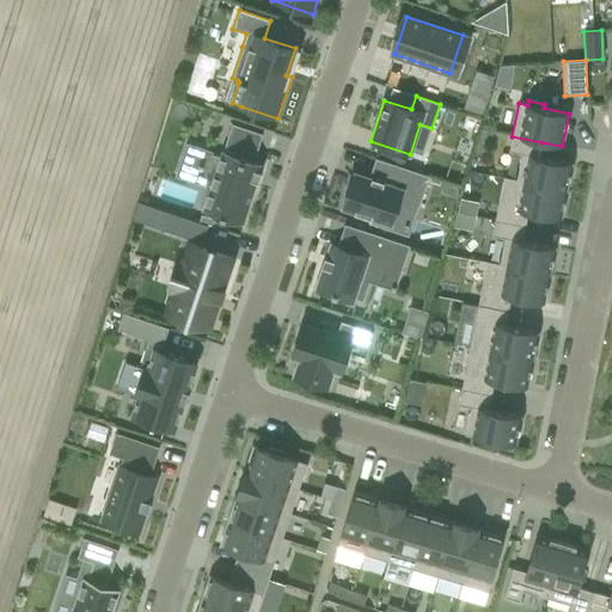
[(204,209),(243,222),(256,182),(258,182),(262,171),(261,171),(262,164),(261,164),(261,165),(248,161),(251,152),(256,153),(262,134),(232,124),(225,144),(228,145),(225,153),(224,153),(225,152),(222,151),(221,157),(204,152),(195,181),(210,187),(203,210),(204,212),(204,209)]
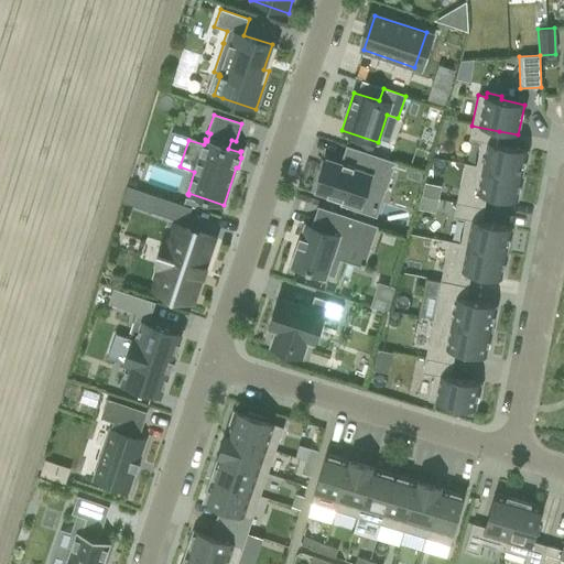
[(499,131),(472,126),(469,140),(480,142),(476,165),(476,166),(522,176),(528,150),(497,144),(499,131)]
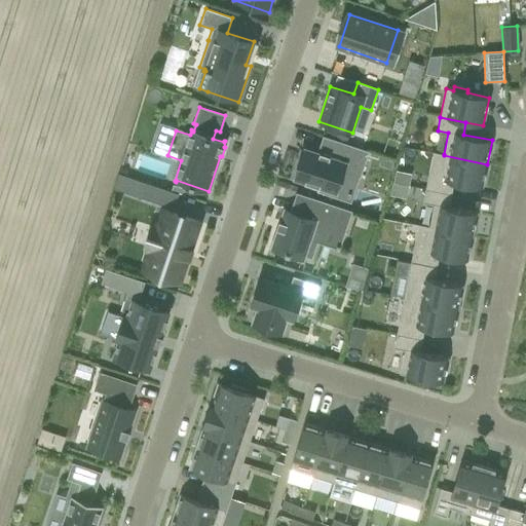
[(331,139),(325,155),(305,148),(295,179),(318,187),(316,191),(334,197),(342,172),(361,178),(369,151),(331,139)]
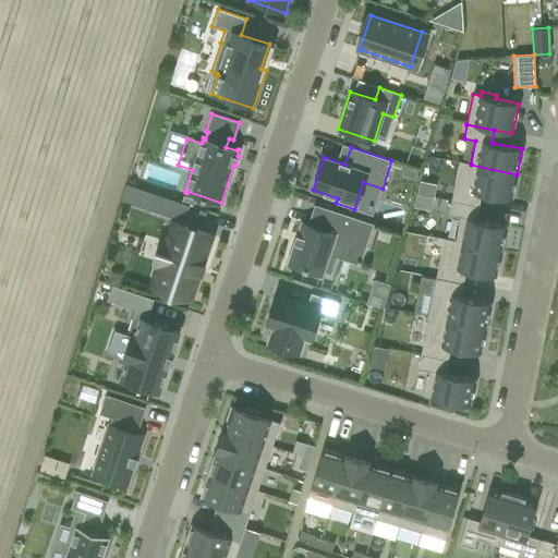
[(459,161),(451,201),(478,206),(482,194),(511,199),(517,174),(471,165),(471,164),(459,161)]
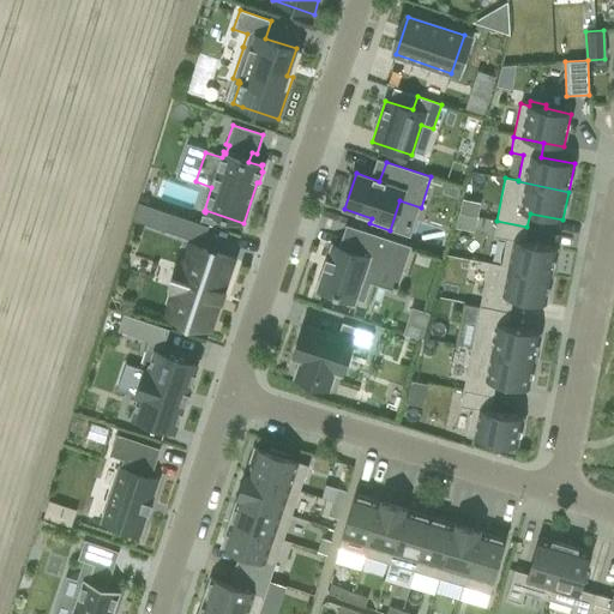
[(462,200),(457,224),(474,228),(479,203),(462,200)]
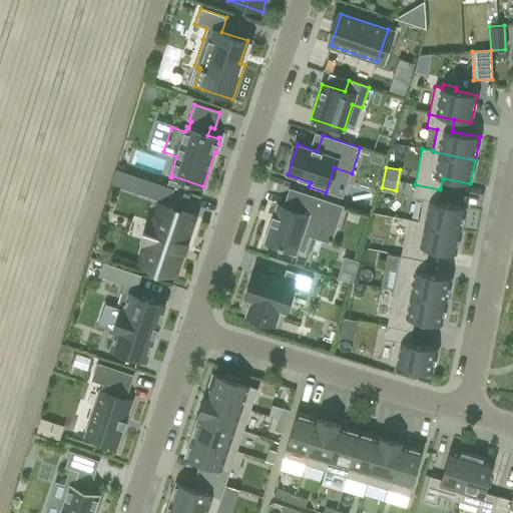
[(134,192),(169,203),(174,189),(139,177),(134,192)]
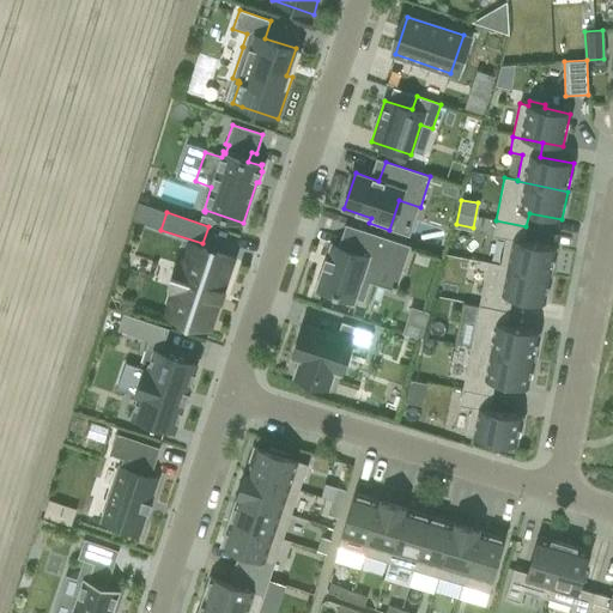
[(200,222),(214,226),(217,220),(201,216),(200,222)]
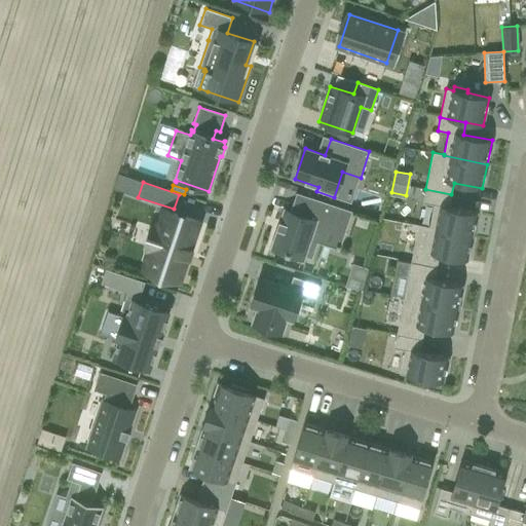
[(425,189),(422,203),(434,205),(429,227),(429,228),(472,236),(477,213),(449,207),(451,194),(425,189)]
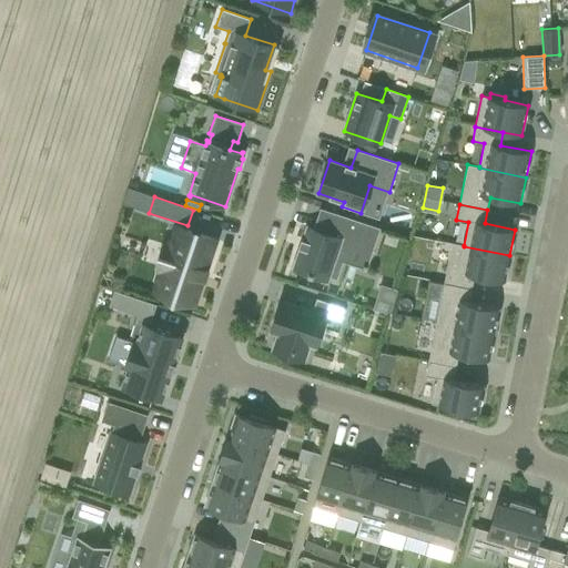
[(307,226),(293,269),(327,281),(328,277),(336,280),(347,247),(372,255),(381,229),(320,208),(313,229),(307,226)]
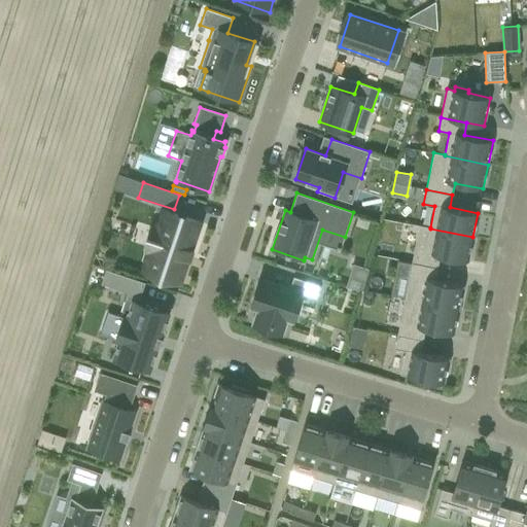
[(199,222),(164,211),(157,229),(153,227),(146,249),(150,250),(144,270),(179,281),(199,222)]
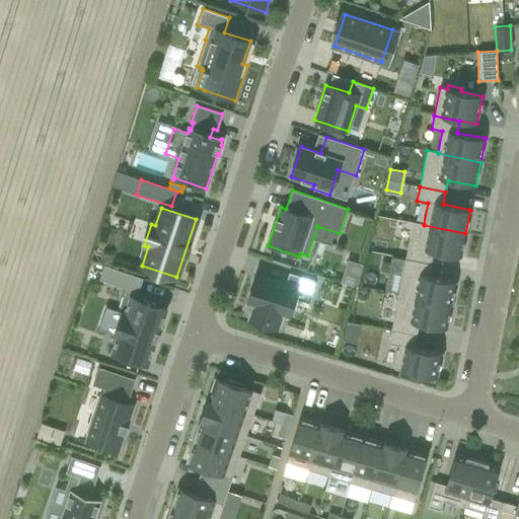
[(424,224),(413,222),(405,258),(431,264),(433,251),(461,257),(465,233),(424,225),(424,224)]
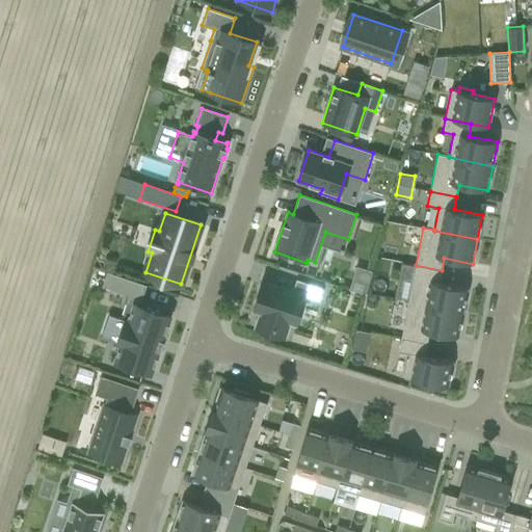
[(416,265),(408,301),(462,313),(468,288),(440,283),(442,270),(416,265)]
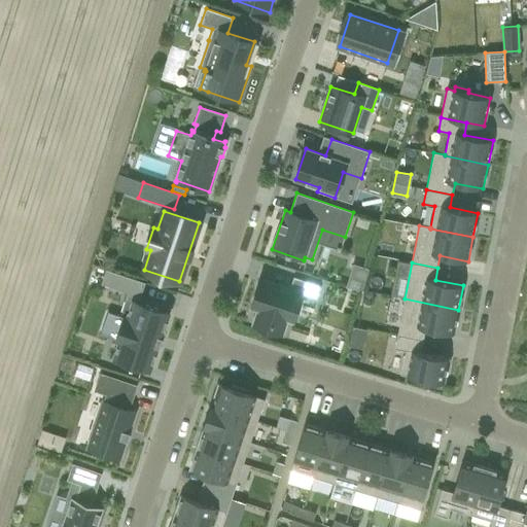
[(352,265),(347,286),(362,290),(367,269),(352,265)]
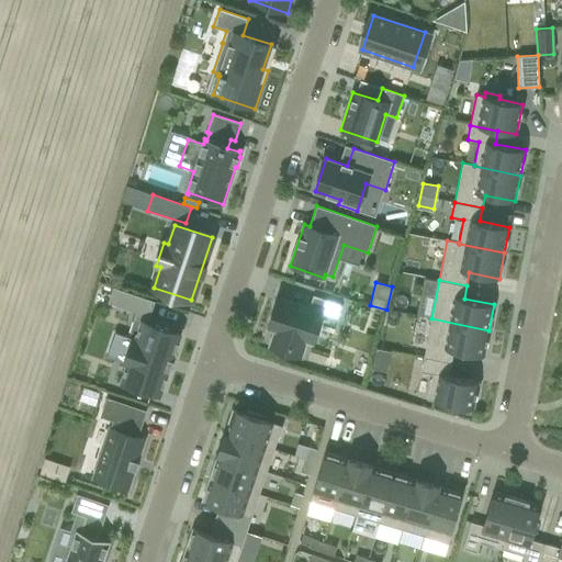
[(159,396),(180,334),(144,322),(145,315),(149,317),(155,302),(113,288),(108,303),(135,312),(128,332),(137,335),(136,340),(132,338),(124,363),(127,364),(122,383),(159,396)]
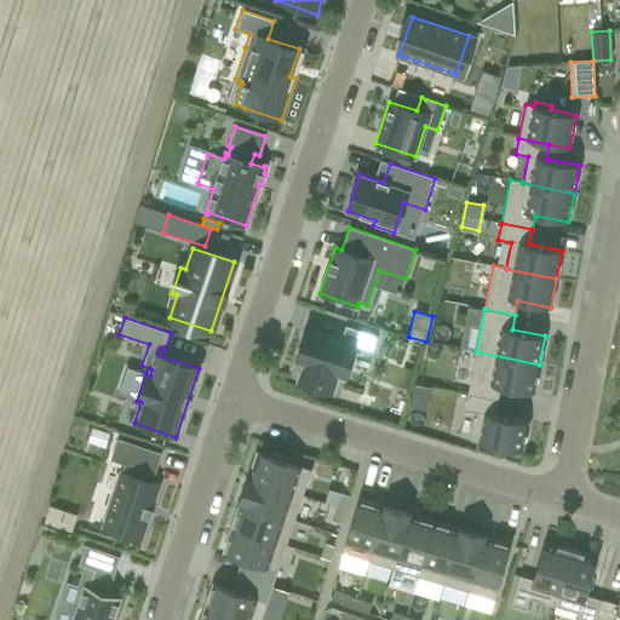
[(377,336),(345,326),(340,339),(308,328),(297,362),(303,363),(297,382),(333,392),(338,375),(344,378),(355,344),(372,350),(377,336)]
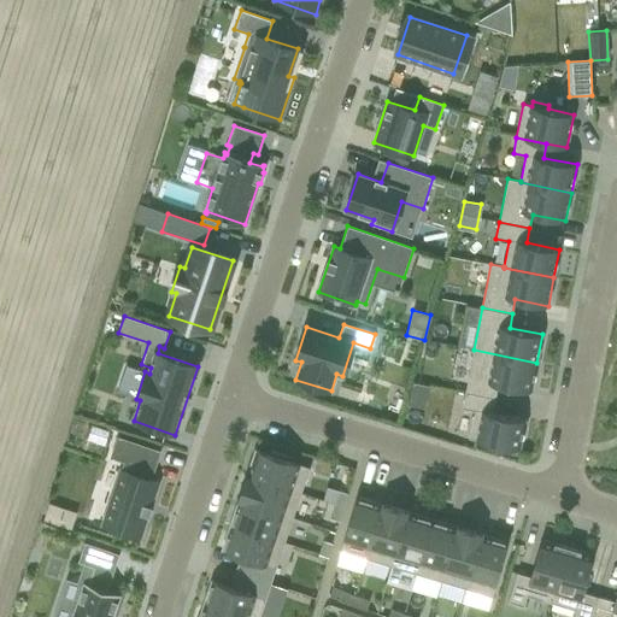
[(536,363),(474,350),(465,393),(495,399),(498,385),(530,391),(536,363)]
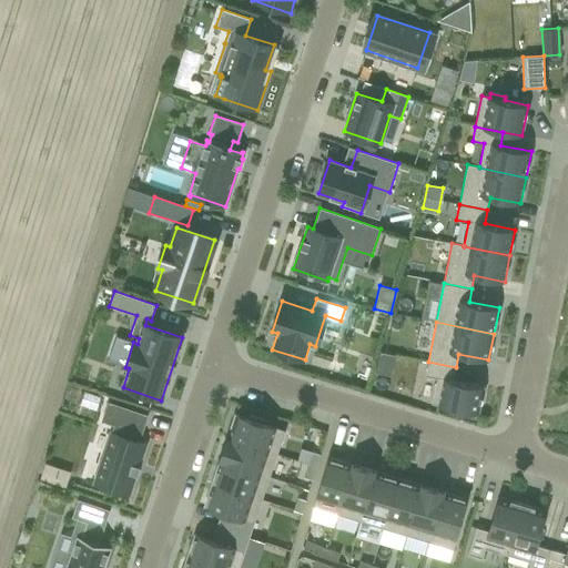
[(456,367),(428,362),(425,376),(437,378),(432,404),(459,409),(458,413),(473,416),(474,413),(478,413),(484,386),(453,379),(456,367)]
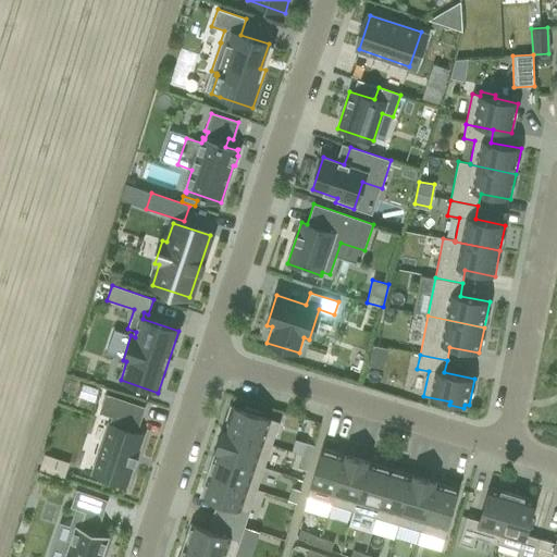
[(107,396),(100,412),(113,417),(110,424),(109,424),(93,473),(126,485),(143,435),(133,432),(136,424),(138,424),(144,408),(107,396)]
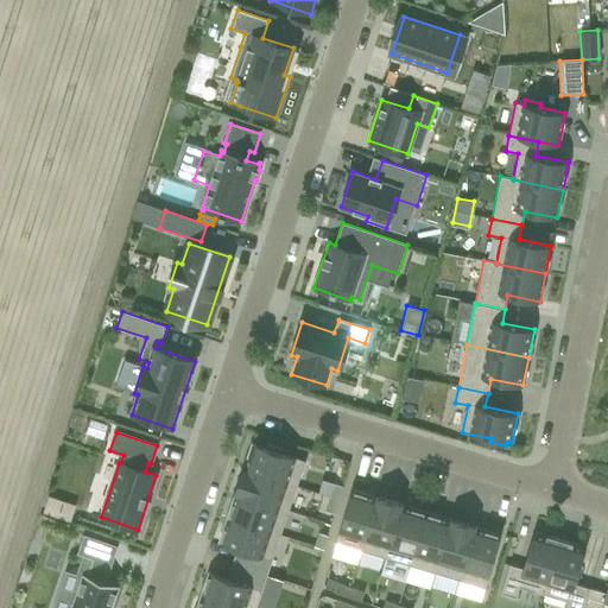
[(252,443),(244,468),(297,486),(305,461),(282,454),(283,450),(267,444),(266,448),(252,443)]
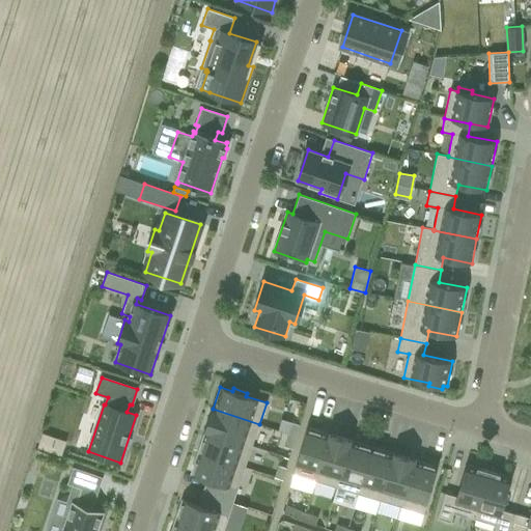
[(213,409),(205,430),(252,446),(259,424),(213,409)]
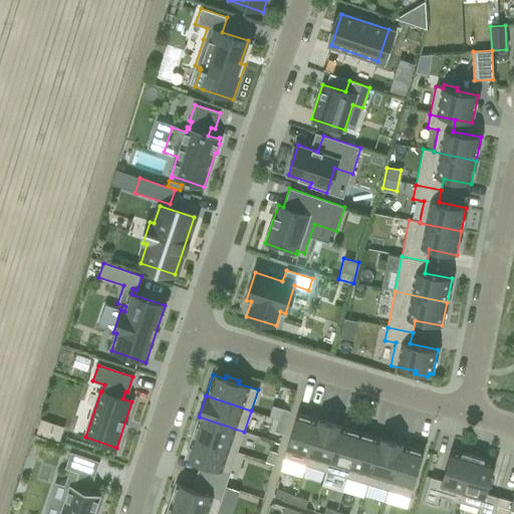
[(281,409),(278,421),(286,423),(289,411),(281,409)]
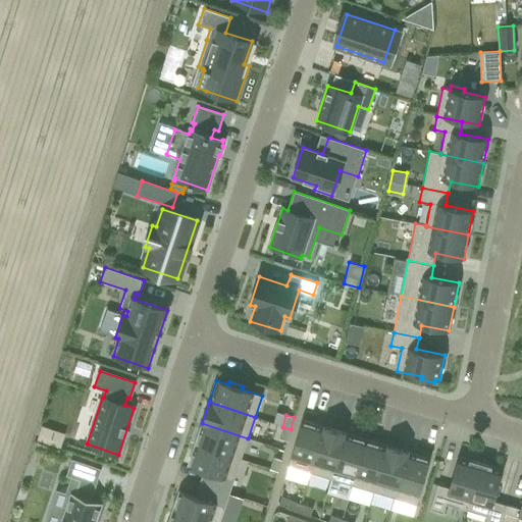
[(310,473),(323,427),(302,420),(288,466),(310,473)]
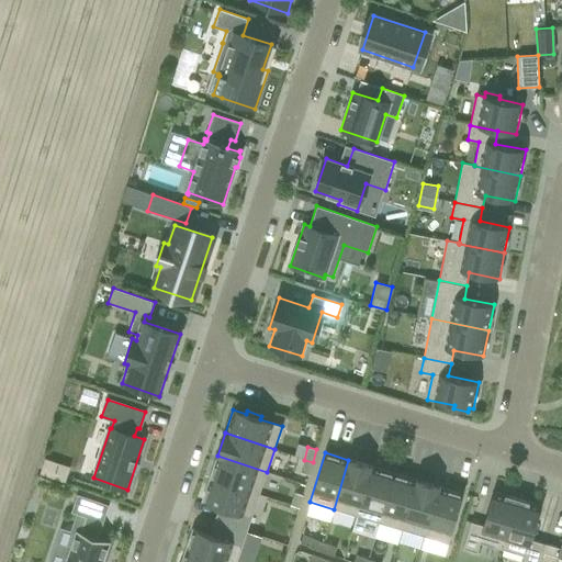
[(267,472),(217,456),(210,478),(259,494),(267,472)]
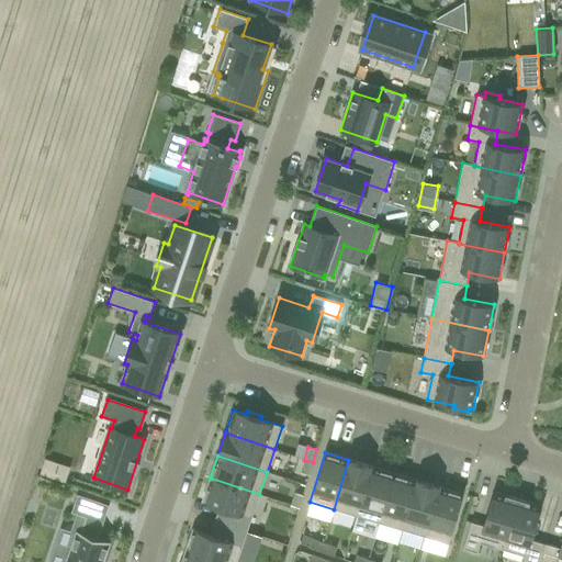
[(40,473),(65,480),(69,465),(44,459),(40,473)]
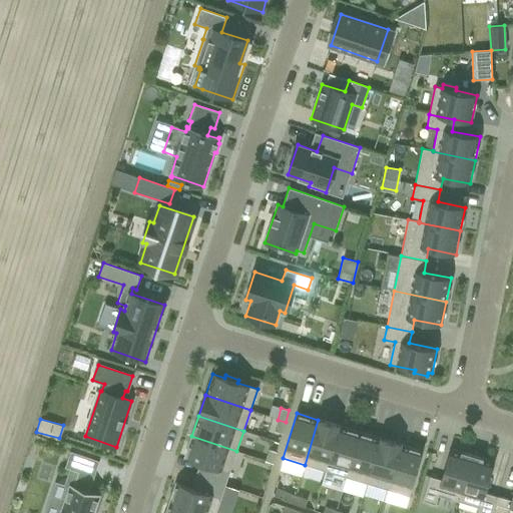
[(286,422),(278,420),(274,431),(282,434),(286,422)]
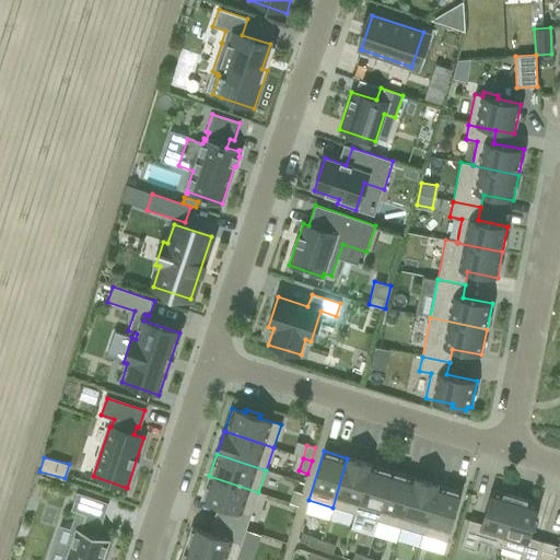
[(370,465),(347,458),(333,508),(354,514),(370,465)]
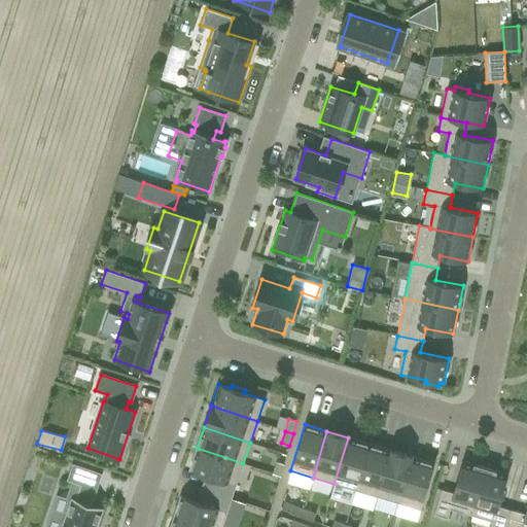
[(370,444),(348,437),(334,484),(355,490),(370,444)]
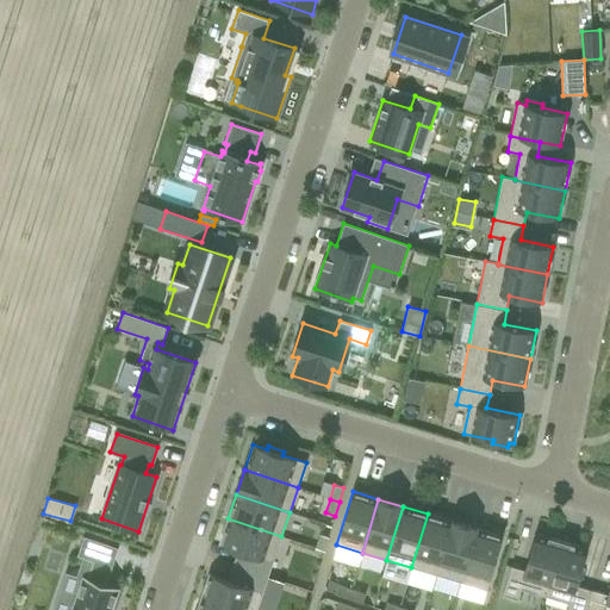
[(452,521),(428,514),(411,567),(436,574),(452,521)]
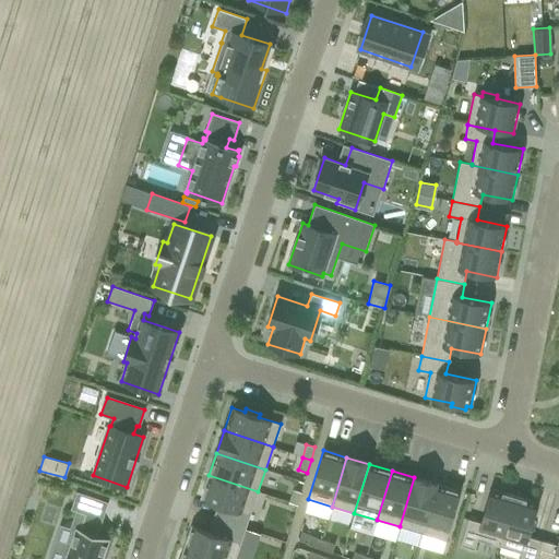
[(250,515),(258,491),(209,475),(201,499),(217,504),(213,518),(246,528),(250,515)]
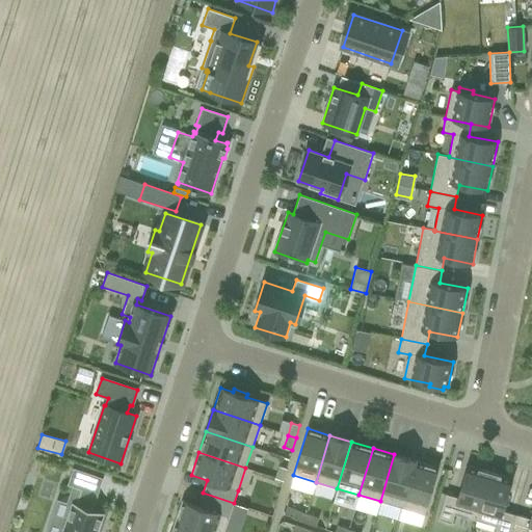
[(394,454),(380,501),(401,508),(416,461),(394,454)]
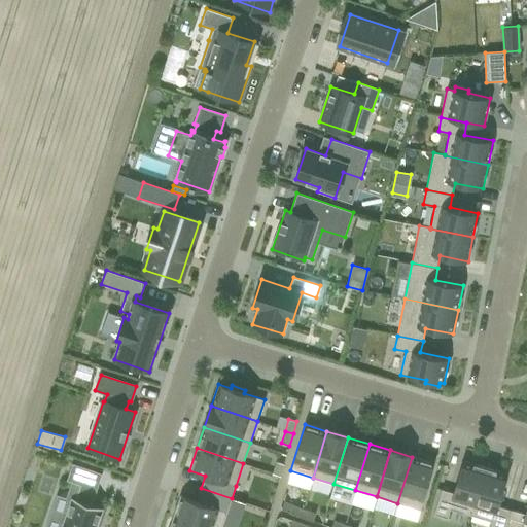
[(412,457),(397,503),(420,510),(434,463),(412,457)]
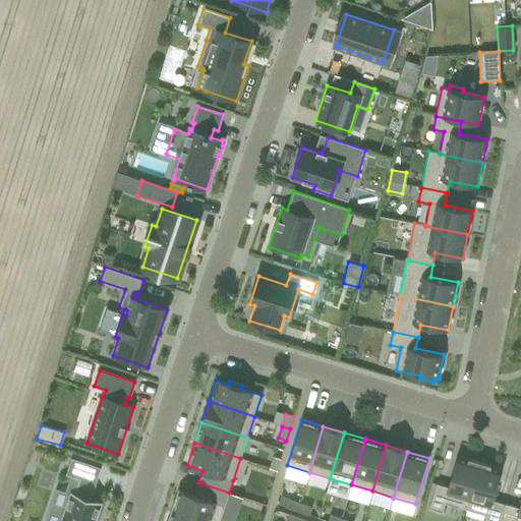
[(479,462),(457,456),(448,487),(437,483),(428,508),(442,512),(445,503),(465,509),(479,462)]
